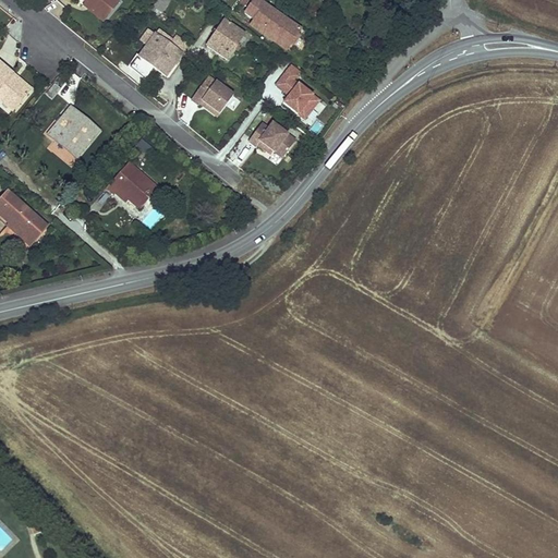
[(83,0),(91,5),(87,9),(102,21),(119,1),(118,0),(83,0)]
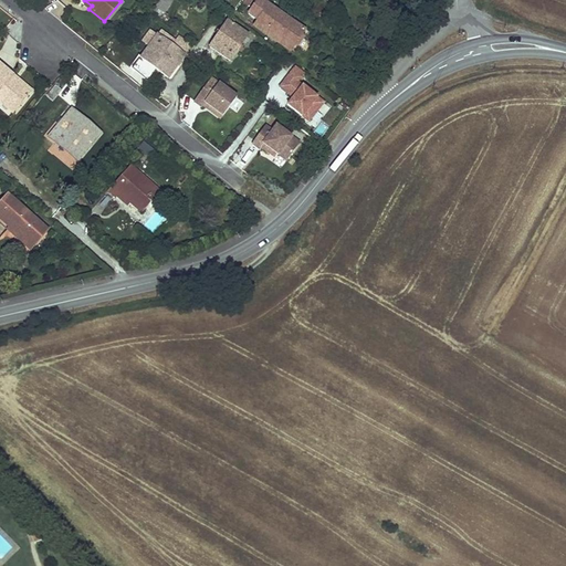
[(171,0),(165,0),(164,2),(161,0),(157,7),(165,11),(171,0)]
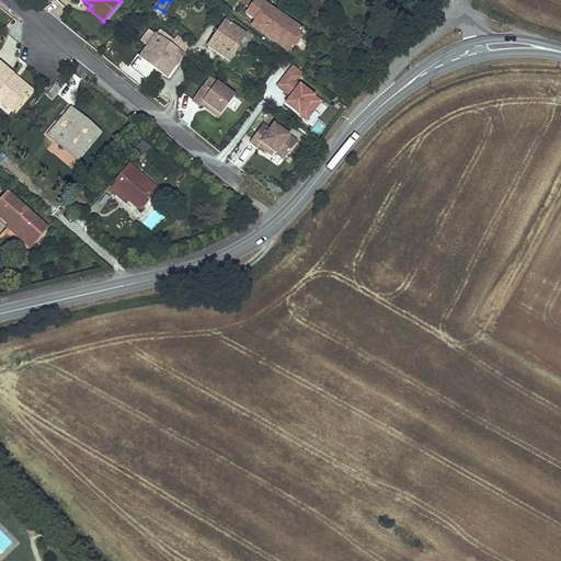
[(258,0),(255,0),(247,13),(255,20),(253,23),(289,48),(301,31),(258,0)]
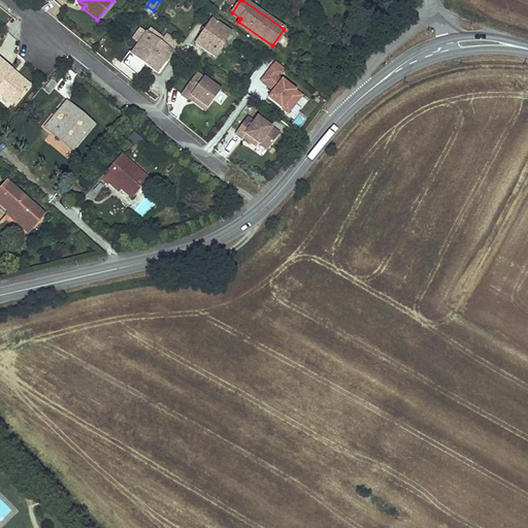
[(231,32),(212,20),(205,29),(203,32),(196,42),(215,56),(231,32)]
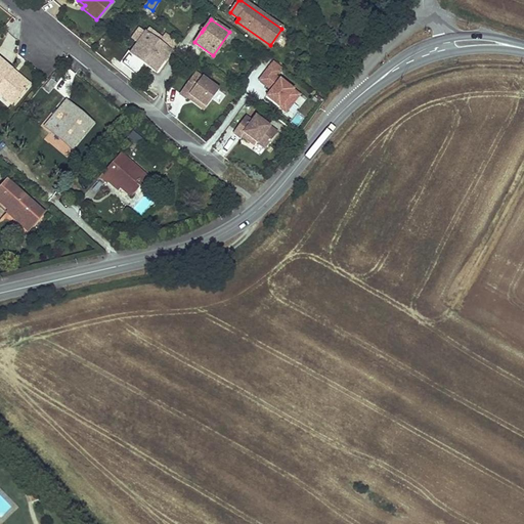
[(145,33),(139,28),(131,39),(138,43),(145,33)]
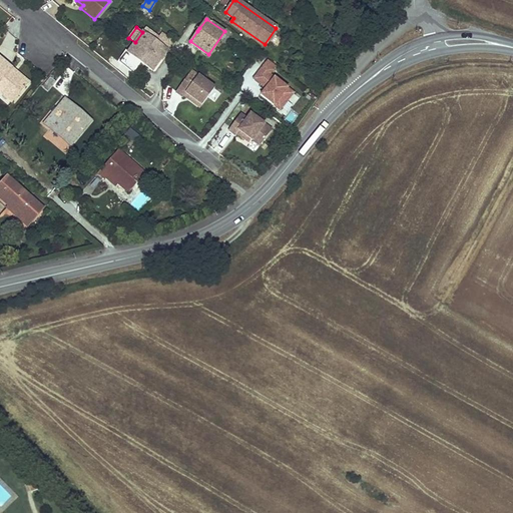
[(142,32),(155,41),(158,37),(145,28),(142,32)]
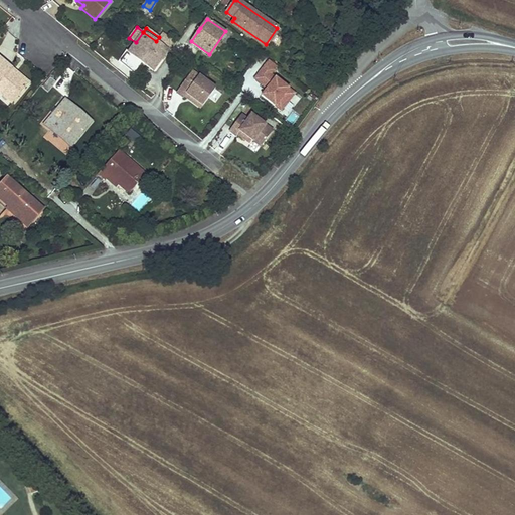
[(156,41),(143,32),(136,42),(129,52),(153,70),(172,43),(173,41),(162,33),(159,37),(156,41)]
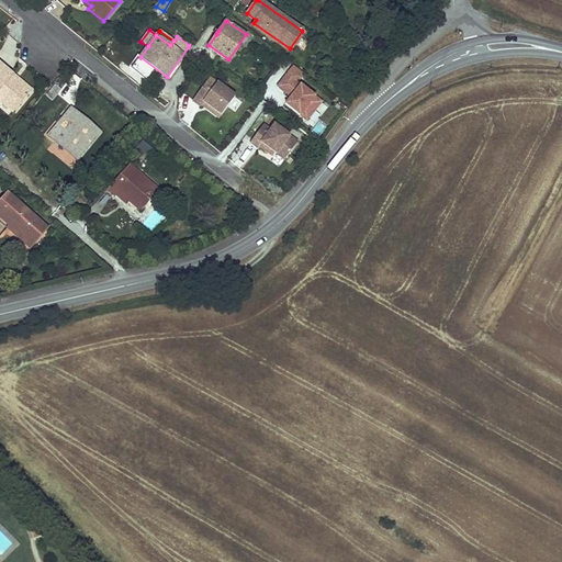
[(13,75),(0,63),(0,100),(0,101),(6,99),(17,108),(32,91),(18,79),(15,81),(11,78),(13,75)]
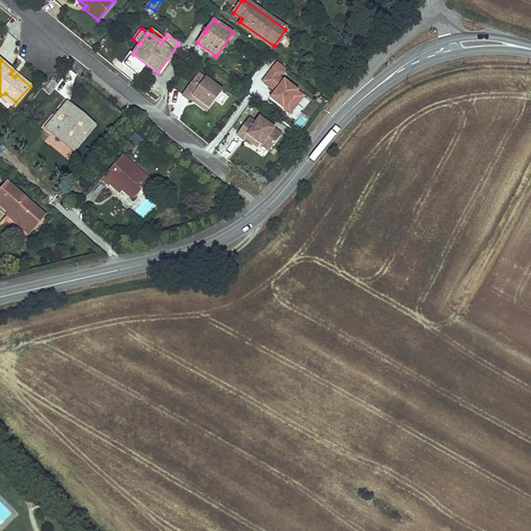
[(286,67),(278,61),(262,81),(275,91),(270,98),(290,113),(300,101),(297,99),(301,93),(280,76),(286,67)]
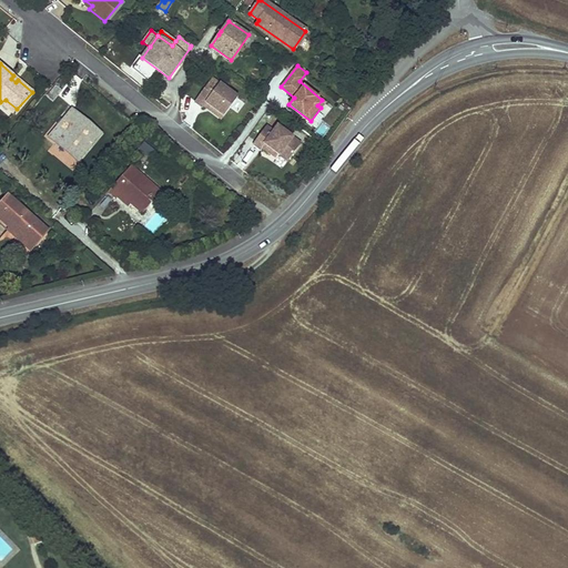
[(212,78),(194,101),(202,107),(205,102),(224,115),(237,97),(212,78)]
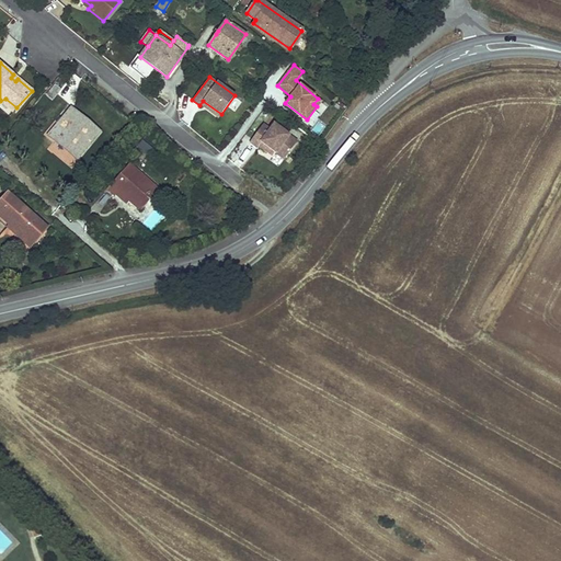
[(60,89),(56,84),(47,94),(53,99),(60,89)]
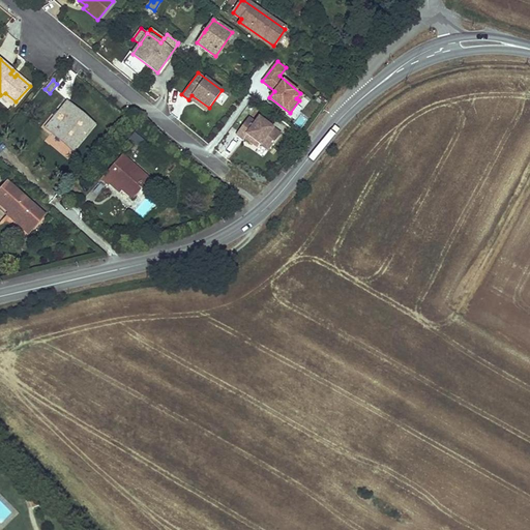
[(16,101),(5,93),(0,95),(12,106),(16,101)]
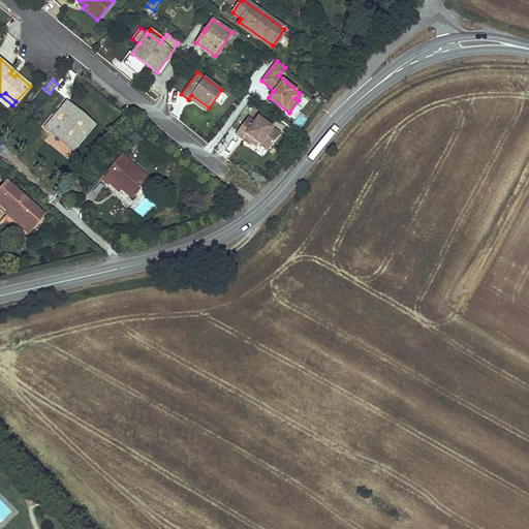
[(191,95),(189,98),(207,111),(209,107),(191,95)]
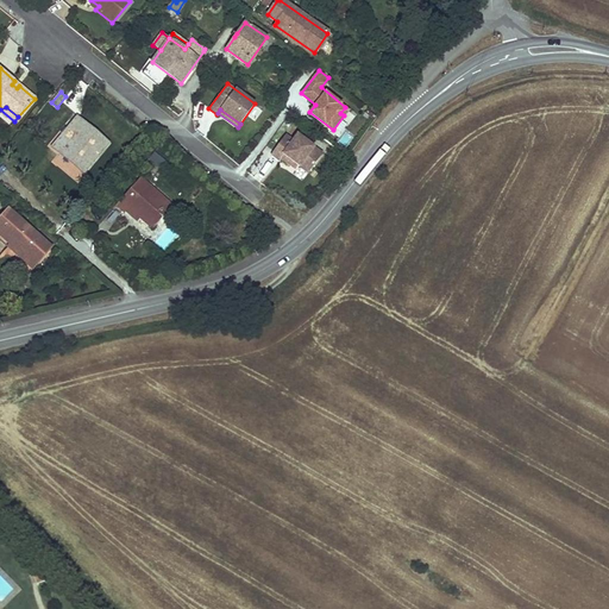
[(108,143),(77,118),(52,146),(61,154),(63,151),(86,170),(108,143)]
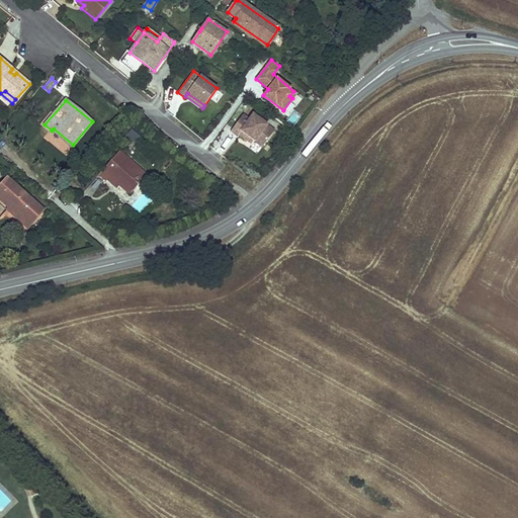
[(249,119),(242,114),(230,132),(237,137),(239,135),(246,141),(249,138),(253,141),(262,148),(274,132),(253,115),(249,119)]
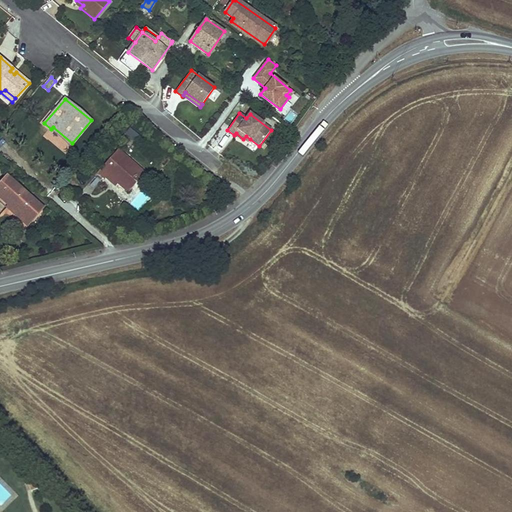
[(72,143),(53,127),(51,129),(70,145),(72,143)]
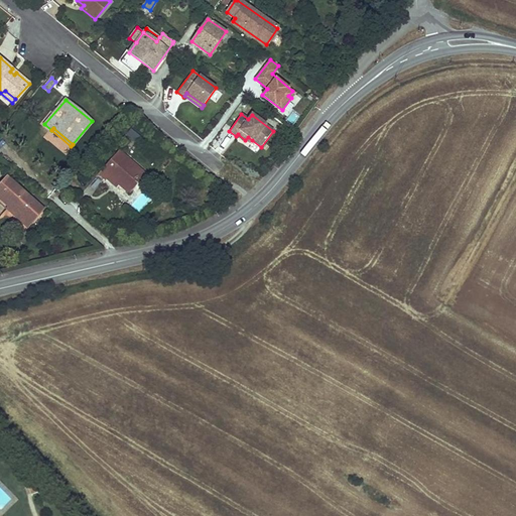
[(125,156),(119,151),(112,159),(118,164),(125,156)]
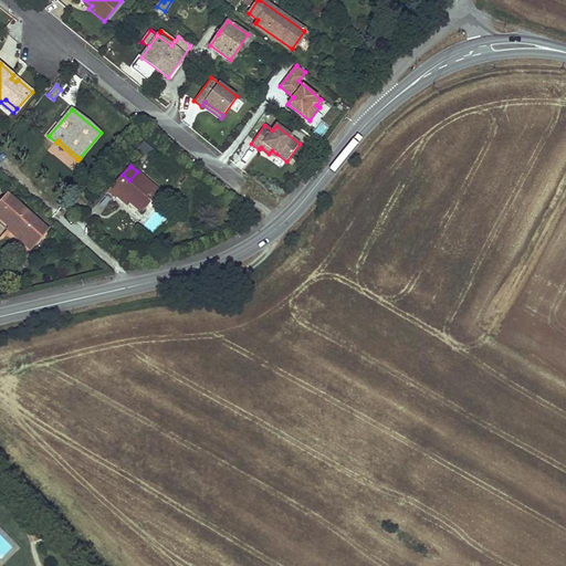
[(160,191),(137,171),(129,180),(123,175),(108,190),(116,197),(117,195),(119,192),(130,202),(142,212),(160,191)]
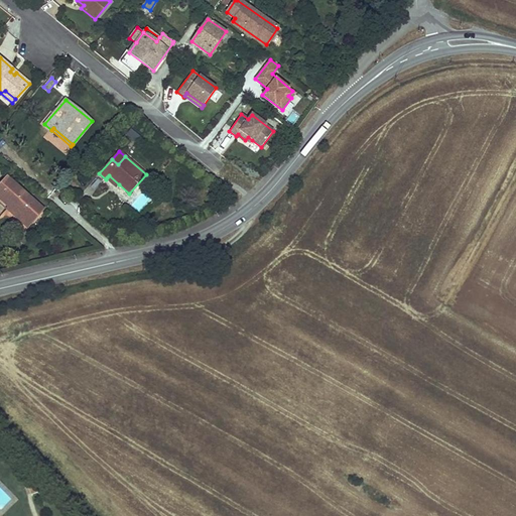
[(119,184),(109,175),(107,177),(117,186),(119,184)]
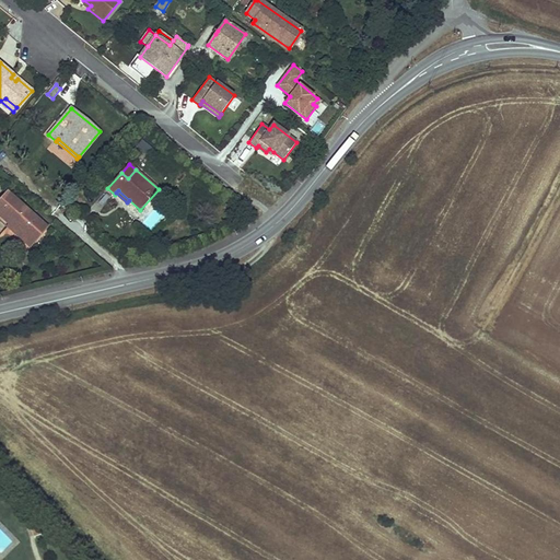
[(49,228),(10,193),(0,203),(0,214),(13,226),(12,229),(27,242),(37,231),(42,235),(49,228)]
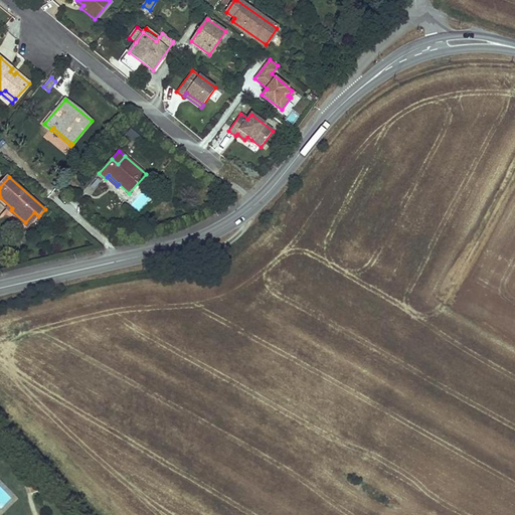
[(12,208),(0,197),(0,200),(11,210),(12,208)]
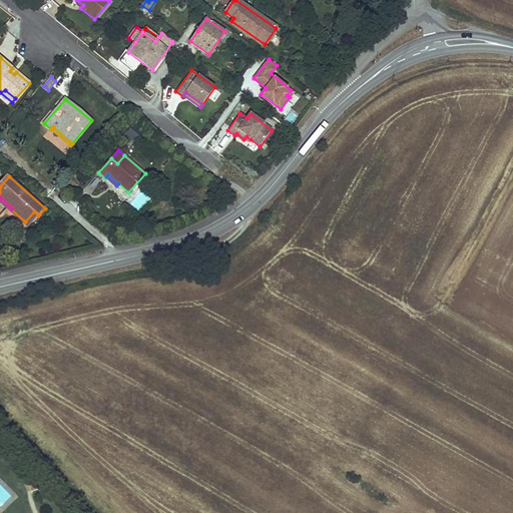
[(38,215),(34,211),(25,221),(29,225),(38,215)]
